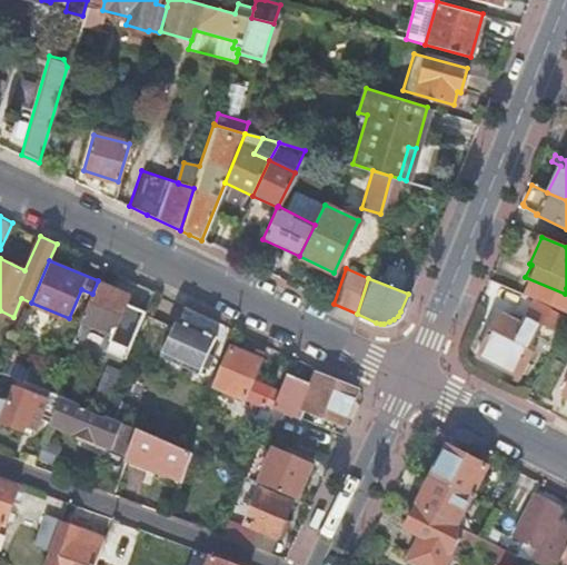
[(128,294),(98,280),(92,294),(80,321),(111,335),(126,301),(128,294)]
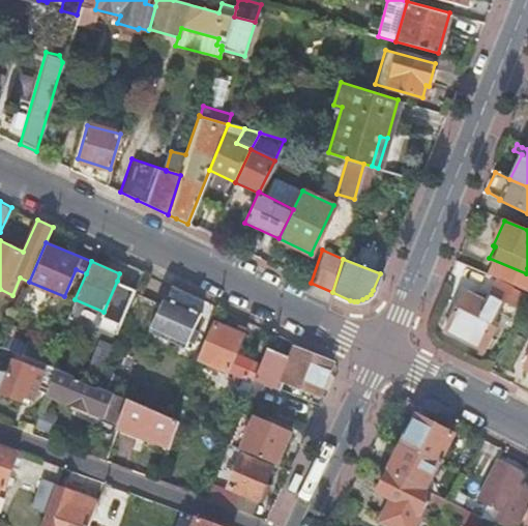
[(517,312),(524,295),(495,280),(482,301),(463,291),(443,329),(478,348),(501,304),(517,312)]
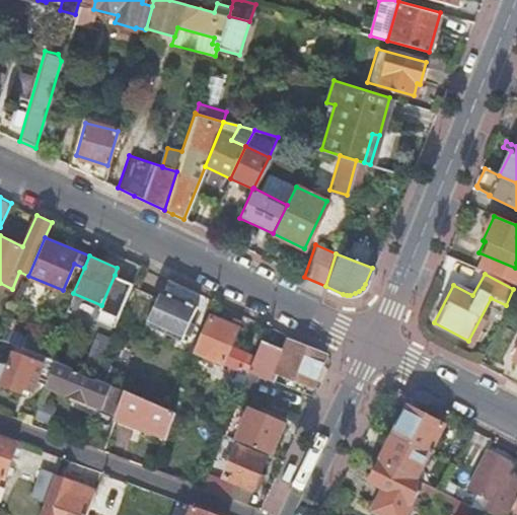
[(132,282),(115,275),(101,305),(94,320),(113,327),(122,307),(132,282)]
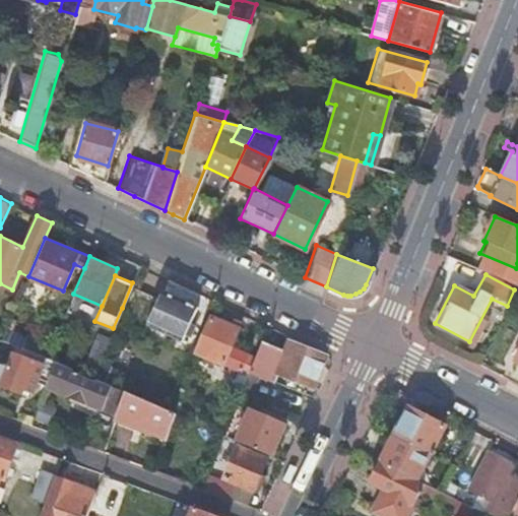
[(159,296),(132,282),(122,308),(147,320),(159,296)]
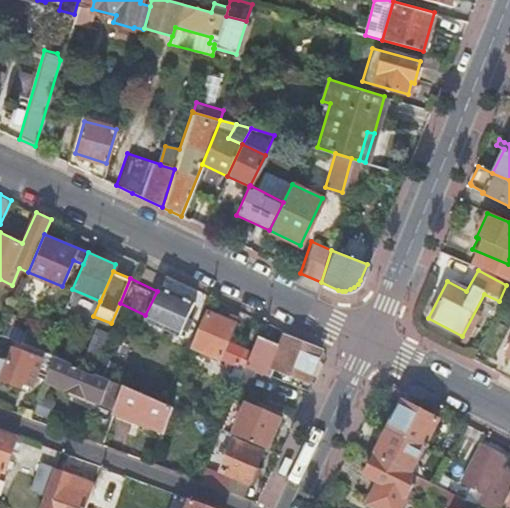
[(157,291),(145,315),(144,318),(178,334),(182,326),(187,328),(191,320),(186,318),(194,301),(160,284),(157,291)]
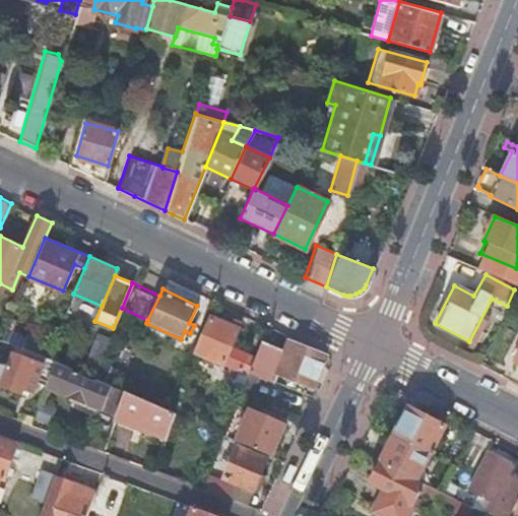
[(239,327),(209,315),(195,349),(241,370),(248,353),(230,345),(239,327)]
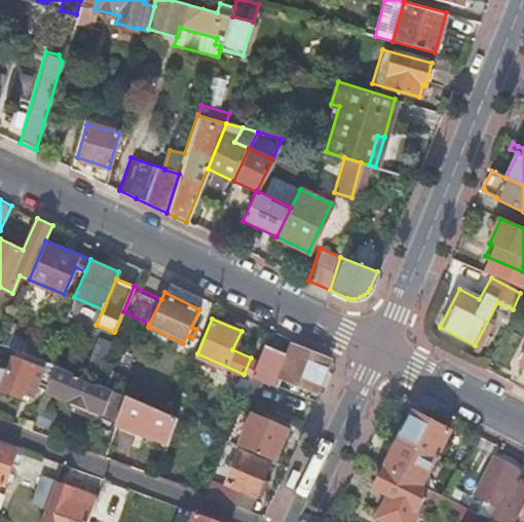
[(100,369),(111,337),(99,333),(87,364),(100,369)]
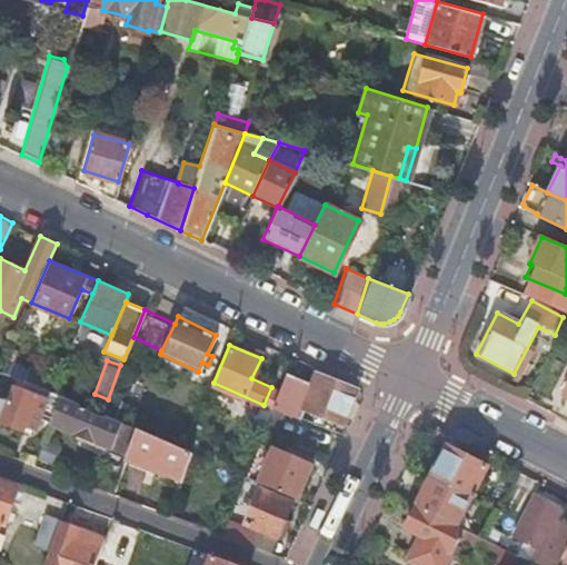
[(23,379),(50,389),(55,378),(28,368),(23,379)]
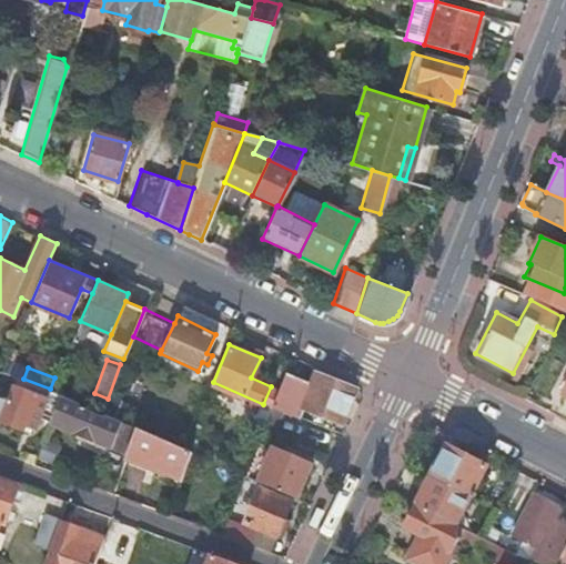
[(355,390),(357,384),(315,370),(311,381),(286,370),(272,404),(300,415),(303,408),(343,423),(355,390)]
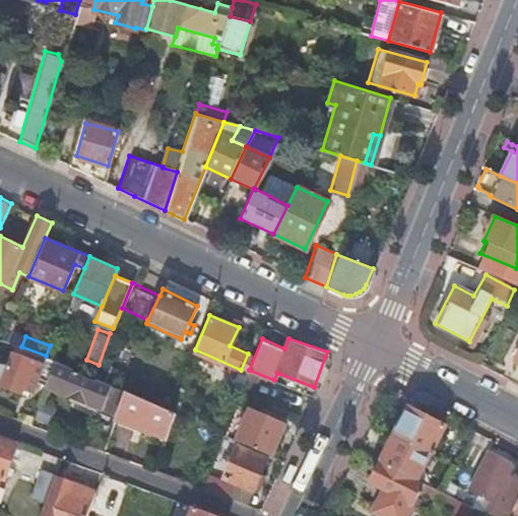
[(12,351),(15,344),(9,342),(6,348),(11,350),(12,351)]
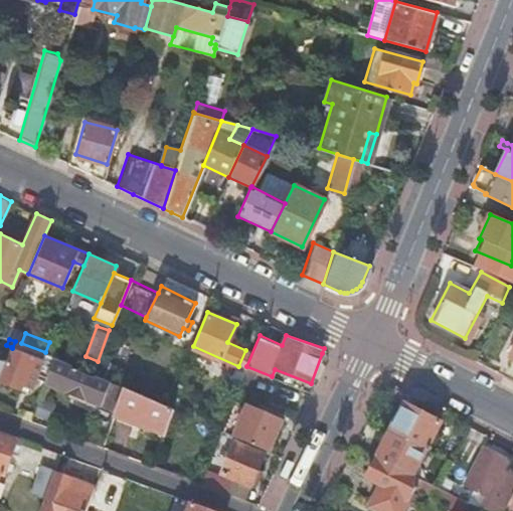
[(41,388),(43,382),(52,355),(45,352),(21,343),(15,341),(12,348),(41,359),(32,385),(41,388)]
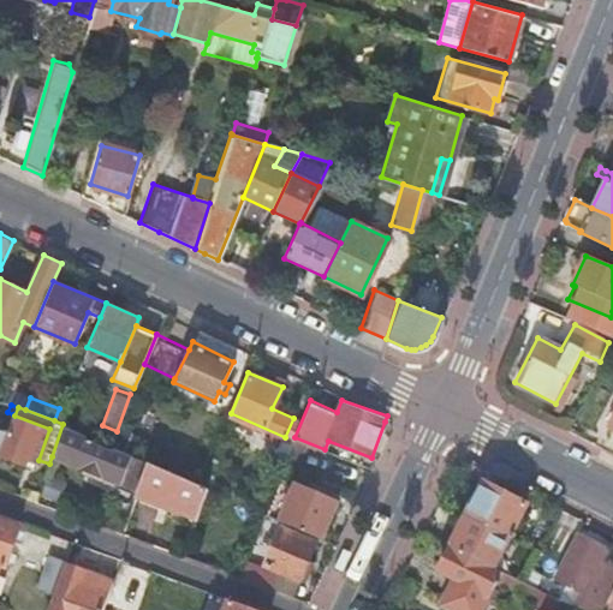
[(36,462),(39,460),(49,429),(15,416),(13,414),(7,431),(0,429),(0,449),(0,455),(23,464),(25,459),(36,462)]
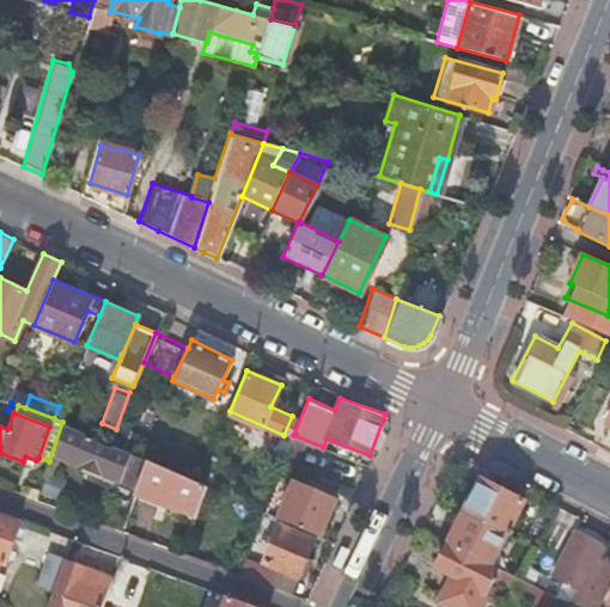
[(52,454),(135,488),(146,459),(111,443),(109,448),(81,436),(84,431),(62,422),(52,454)]
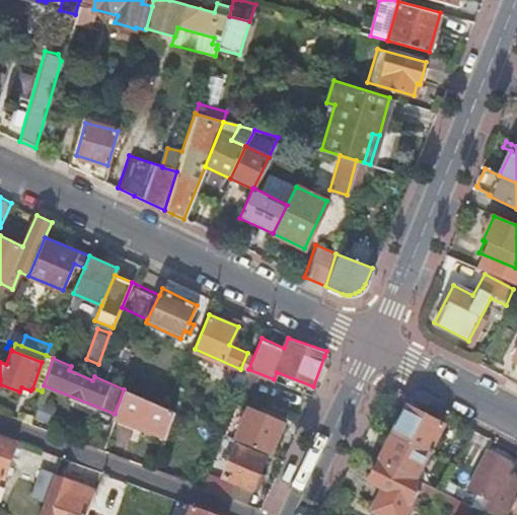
[(165,434),(173,411),(166,408),(124,389),(115,414),(114,416),(165,434)]
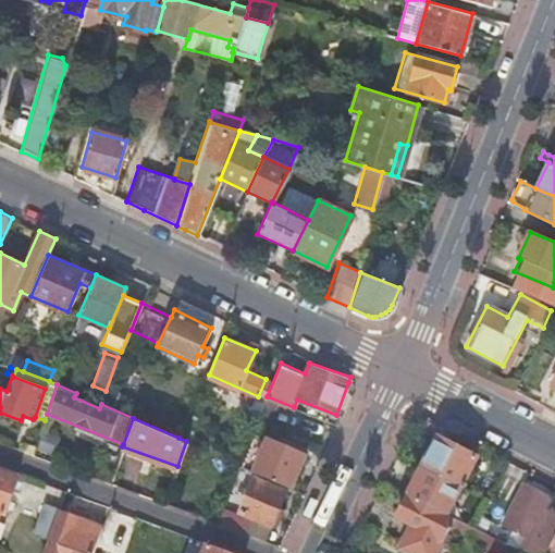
[(41,428),(35,446),(48,451),(54,432),(41,428)]
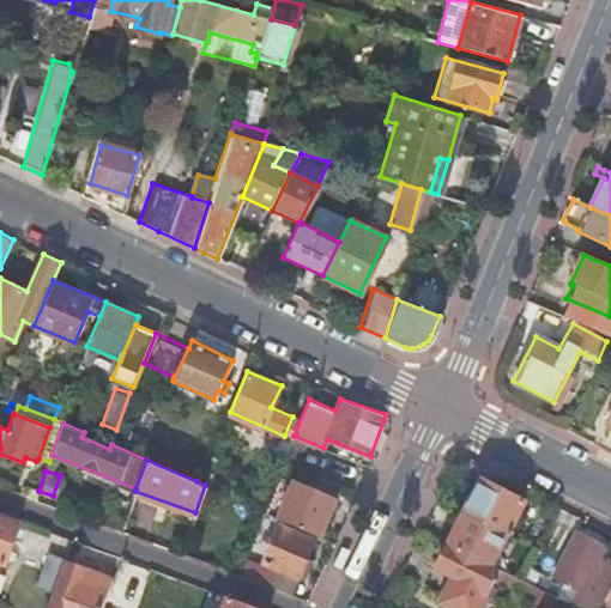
[(277,517),(319,534),(337,497),(295,478),(277,517)]
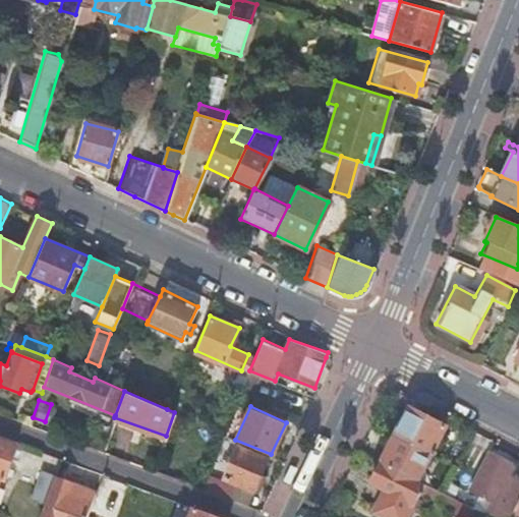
[(394,434),(431,454),(446,424),(409,406),(394,434)]
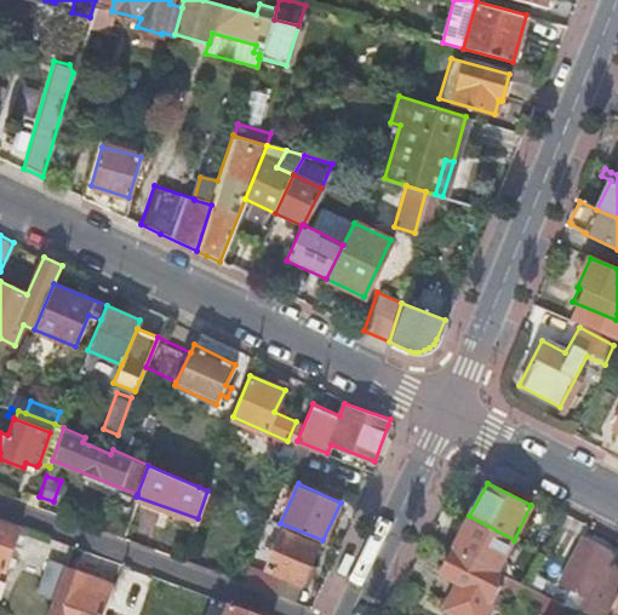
[(497,570),(514,540),(469,516),(453,546),(497,570)]
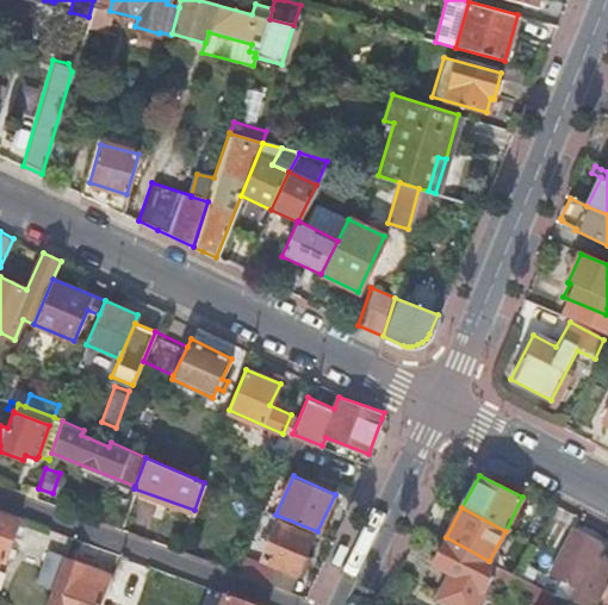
[(20,516),(0,509),(0,560),(4,561),(20,516)]
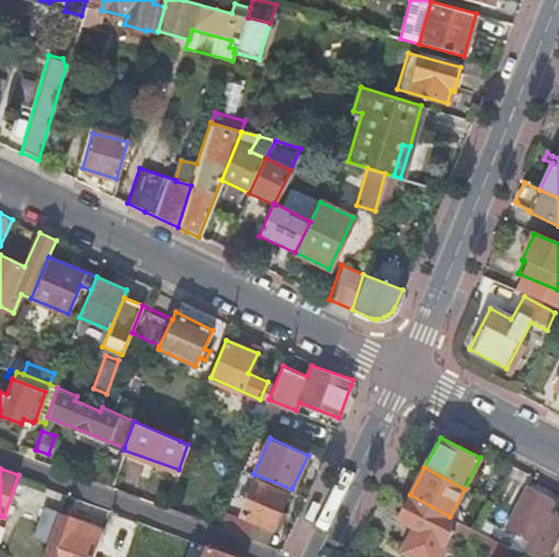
[(251,519),(273,527),(287,493),(255,479),(240,514),(251,519)]
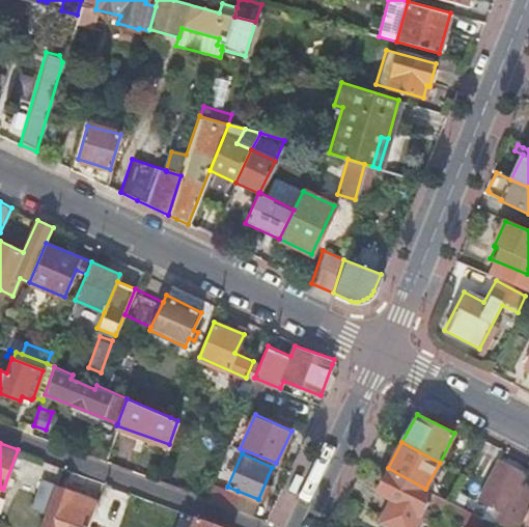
[(495,524),(496,525),(500,526),(520,526),(528,508),(528,487),(525,486),(528,478),(528,477),(522,473),(523,472),(498,460),(478,498),(502,510),(495,524)]
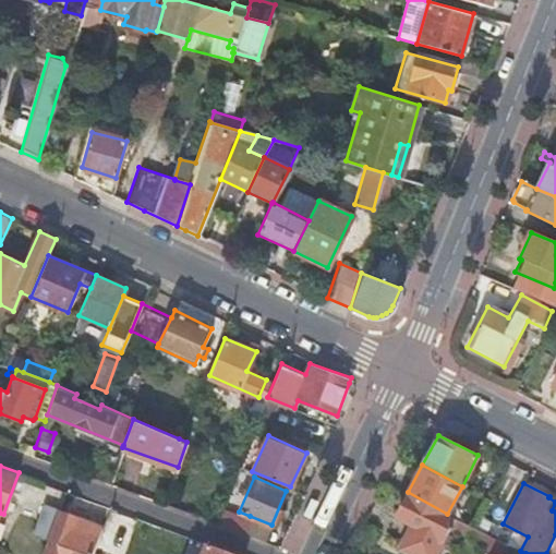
[(455,517),(447,514),(408,492),(407,493),(395,516),(411,525),(399,548),(412,553),(435,553),(450,526),(455,517)]
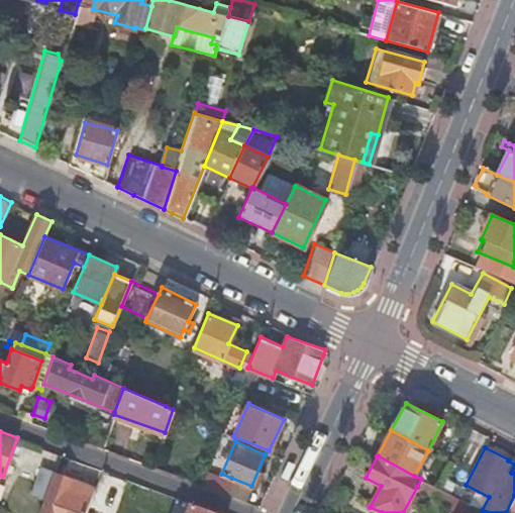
[(53,473),(54,470),(39,465),(28,493),(43,498),(53,473)]
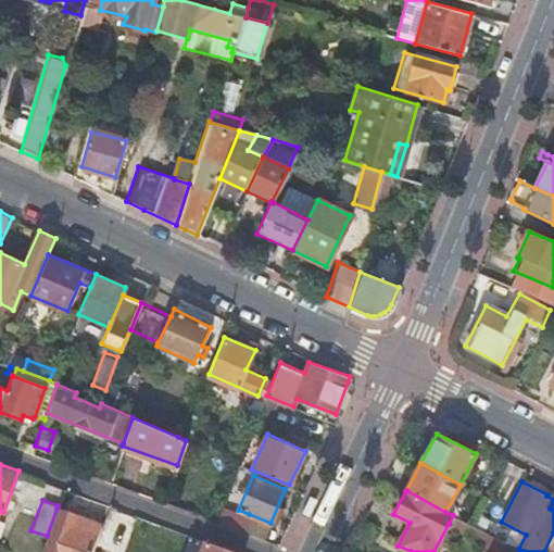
[(221,506),(215,521),(242,530),(248,516),(221,506)]
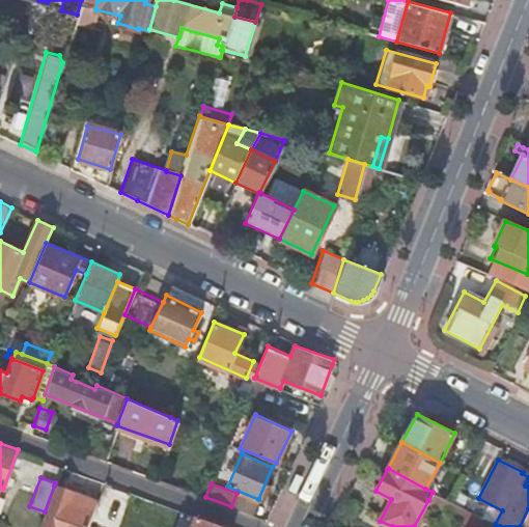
[(96,500),(54,486),(45,511),(39,526),(86,526),(88,523),(96,500)]
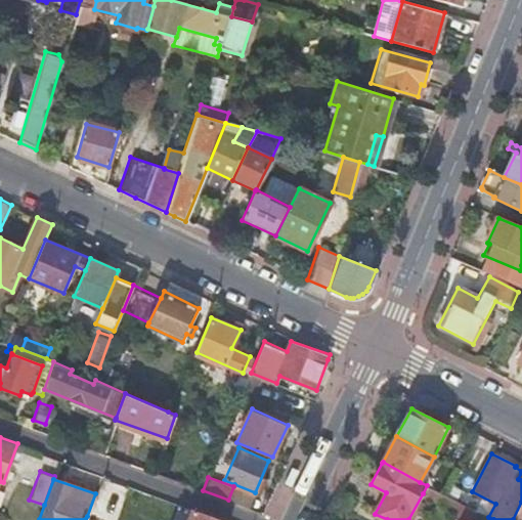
[(228,500),(249,507),(255,492),(234,484),(233,486),(228,500)]
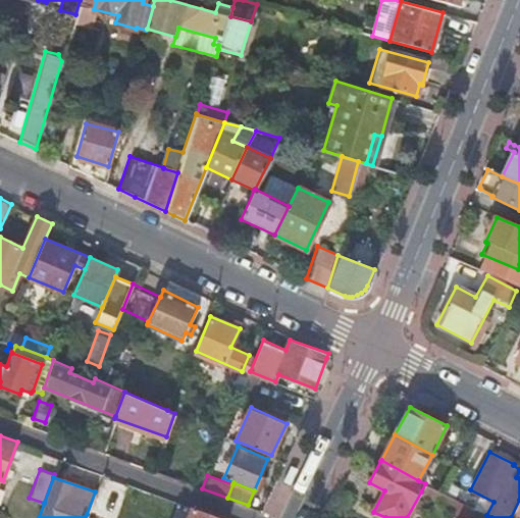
[(459,501),(444,493),(425,483),(421,491),(454,511),(459,501)]
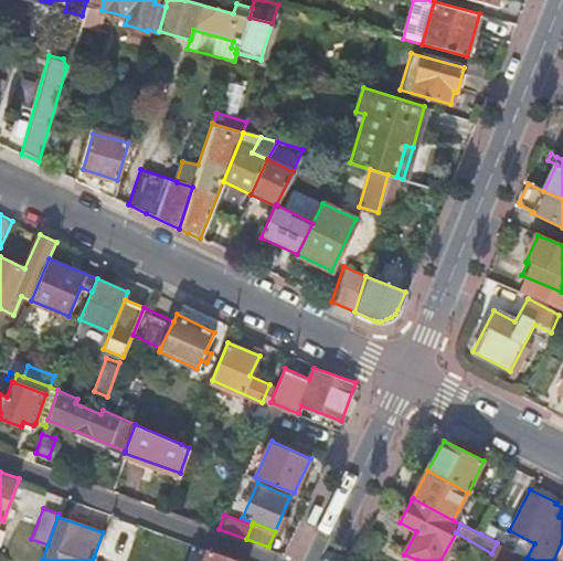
[(509,560),(513,551),(497,542),(491,553),(488,560),(509,560)]
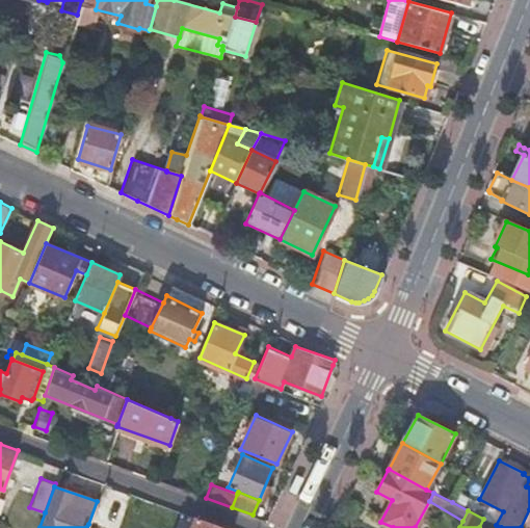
[(229,527),(196,516),(191,527),(229,527)]
